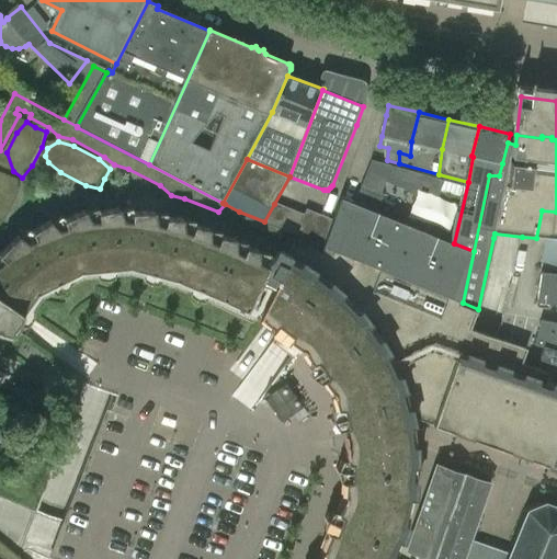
[(21,194),(21,181),(1,172),(0,173),(0,228),(6,225),(21,194)]
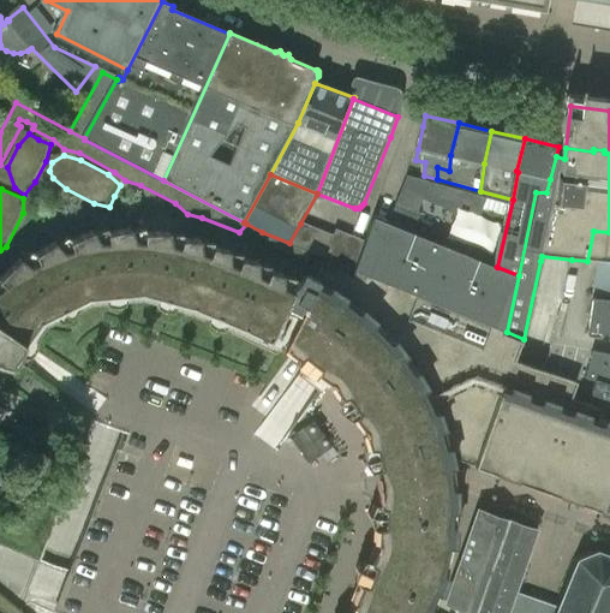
[(376,218),(366,244),(357,272),(507,332),(519,275),(497,267),(416,234),(419,227),(428,231),(432,219),(400,204),(392,225),(376,218)]
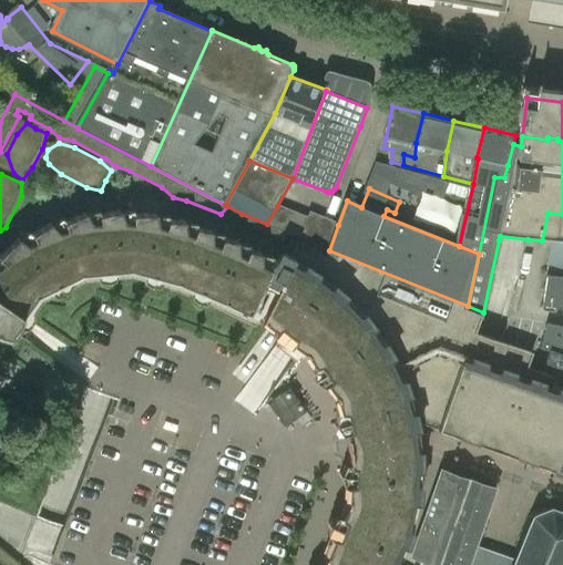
[(279,229),(288,211),(277,206),(267,224),(279,229)]
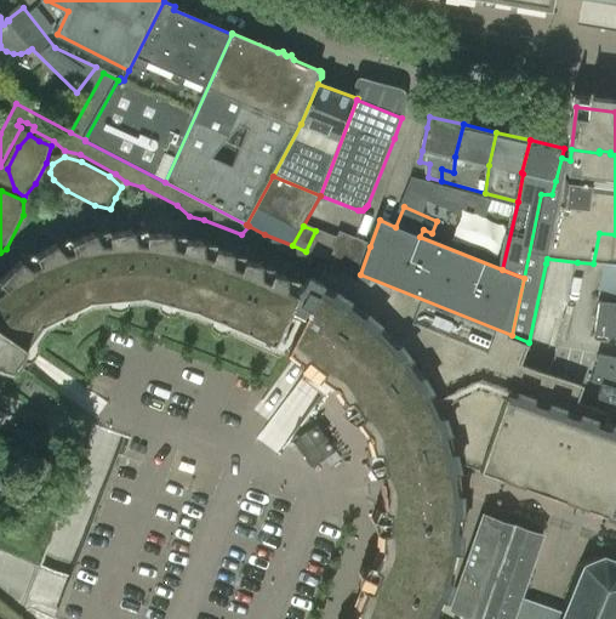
[(319,257),(328,236),(315,231),(306,251),(319,257)]
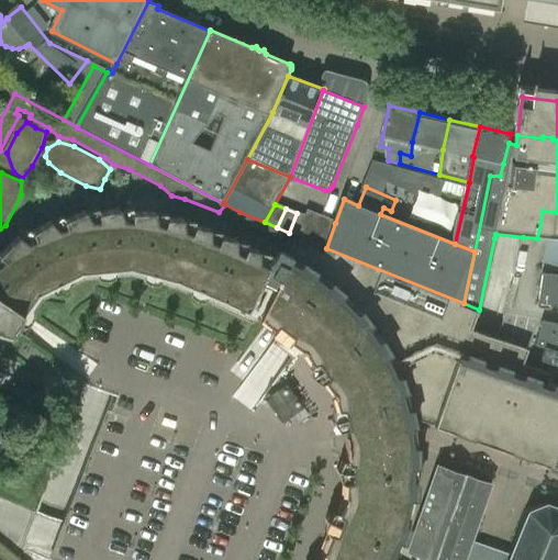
[(0,329),(12,333),(40,294),(84,272),(133,268),(180,281),(226,300),(250,312),(257,313),(270,283),(265,281),(271,268),(264,262),(263,252),(240,247),(240,241),(213,236),(213,230),(187,225),(187,220),(159,220),(158,213),(125,215),(123,210),(91,216),(89,214),(58,228),(55,225),(26,239),(22,236),(0,257),(0,329)]
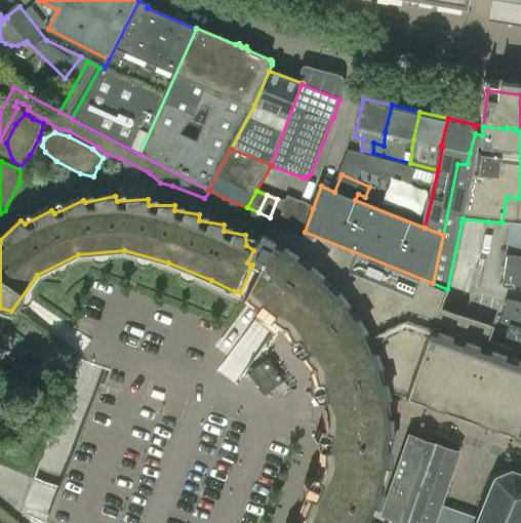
[(514,224),(520,224),(520,198),(507,197),(502,223),(514,224)]
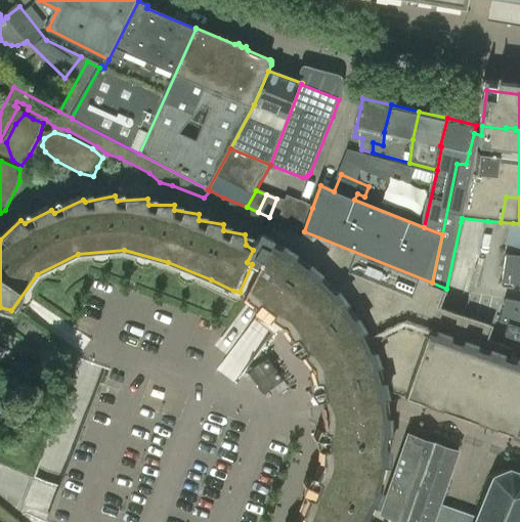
[(258,212),(247,207),(223,198),(220,205),(263,223),(266,222),(269,217),(258,212)]
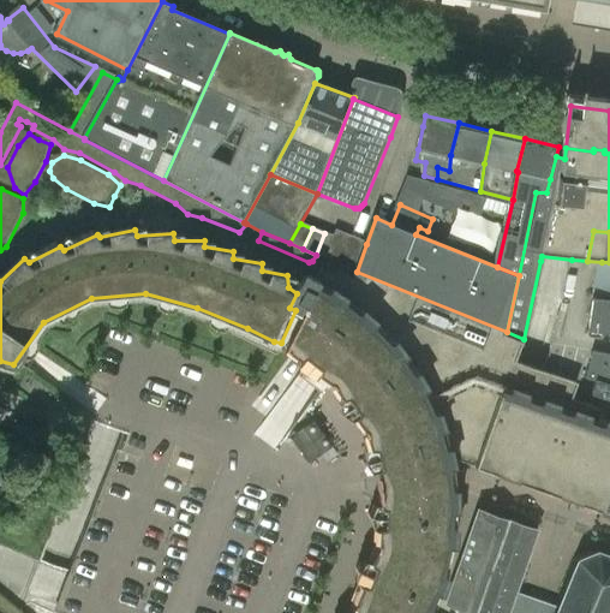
[(342,265),(352,238),(339,232),(336,238),(328,260),(334,262),(342,265)]
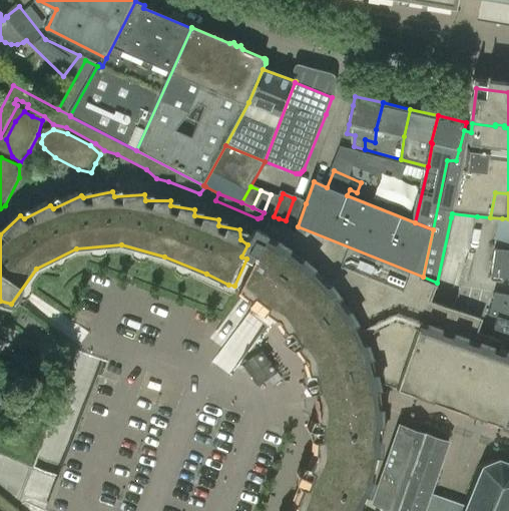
[(274,216),(281,198),(271,194),(264,212),(274,216)]
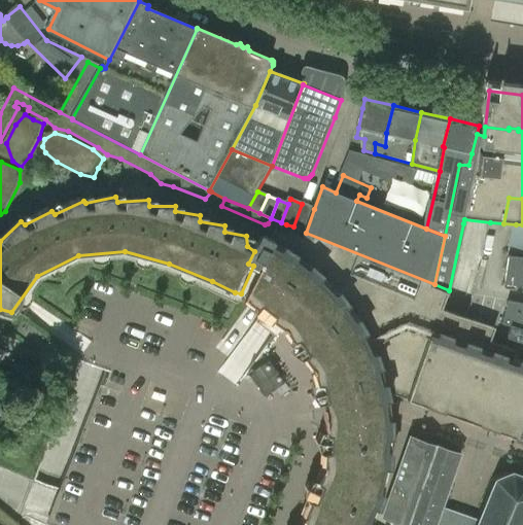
[(306,233),(314,209),(302,204),(293,226),(306,233)]
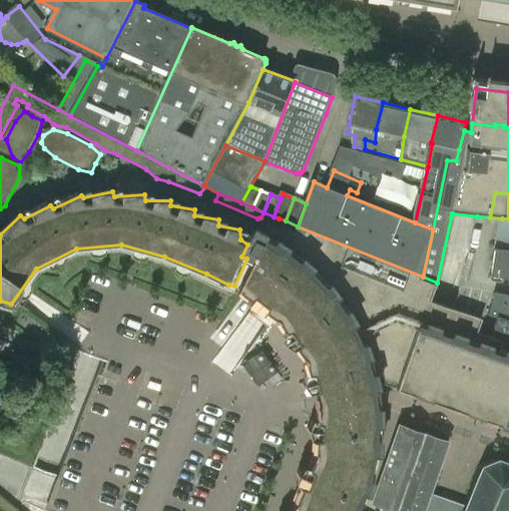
[(279,218),(277,222),(266,218),(249,250),(257,254),(239,290),(247,296),(250,292),(257,297),(262,301),(270,306),(268,311),(280,319),(288,332),(292,330),(302,343),(299,347),(307,359),(311,373),(316,373),(321,392),(316,393),(318,406),(319,420),(324,420),(323,439),(318,440),(318,455),(310,472),(314,475),(309,488),(304,487),(294,510),(355,510),(367,484),(371,469),(373,469),(388,425),(376,416),(375,401),(373,387),(373,382),(374,381),(502,426),(502,427),(508,429),(508,353),(507,356),(502,353),(506,344),(480,334),(485,320),(457,310),(433,302),(439,283),(437,283),(423,277),(298,226),(286,220),(279,218)]
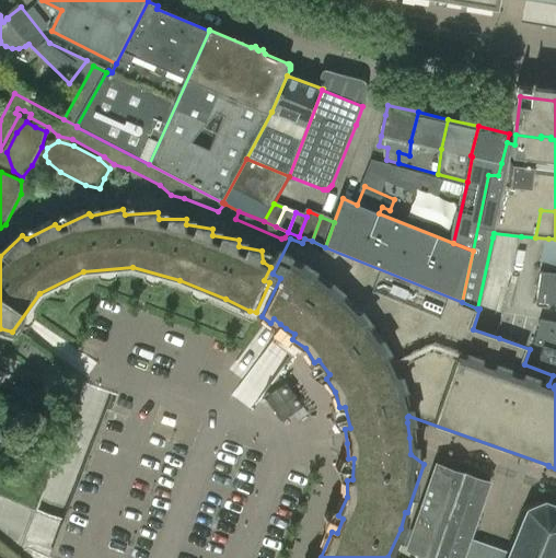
[(543,271),(555,272),(555,239),(548,239),(543,271)]
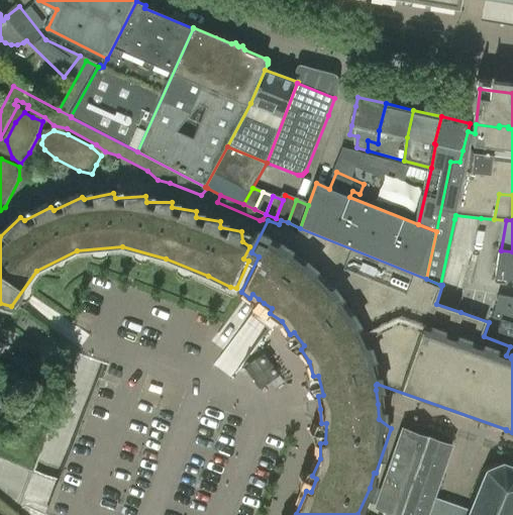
[(512,251),(501,250),(497,278),(512,281),(512,251)]
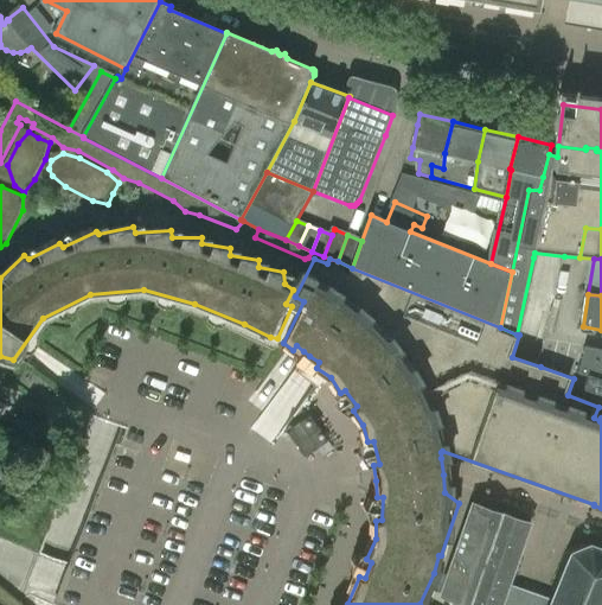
[(601,350),(587,348),(581,373),(590,376),(601,379),(601,350)]
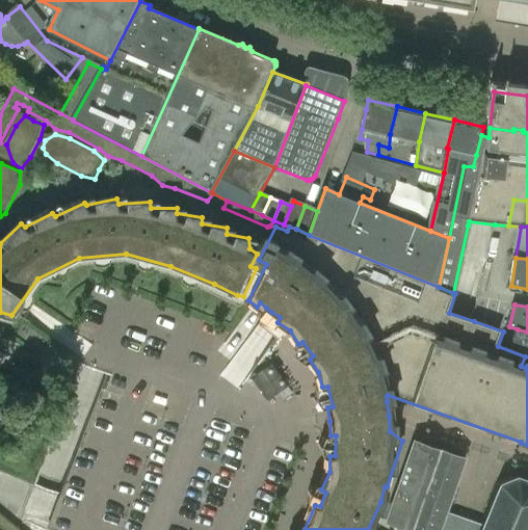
[(527,332),(518,329),(515,341),(527,345),(527,332)]
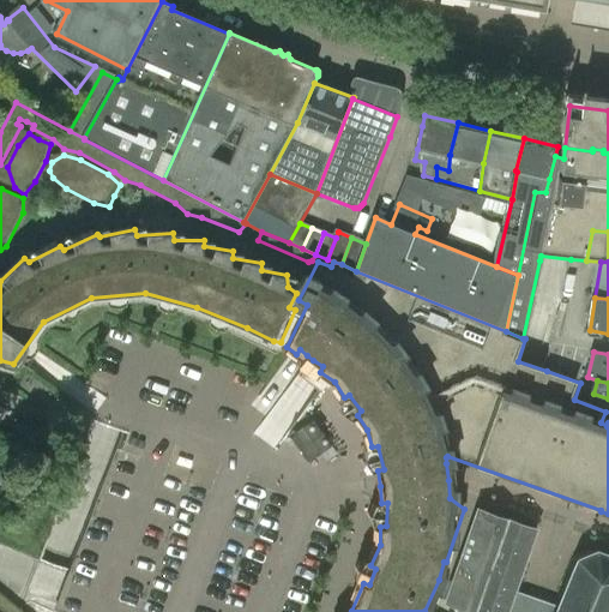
[(580,562),(561,609),(517,593),(538,531),(505,519),(505,520),(482,511),(450,604),(458,606),(472,611),(608,611),(608,556),(600,552),(580,562)]
